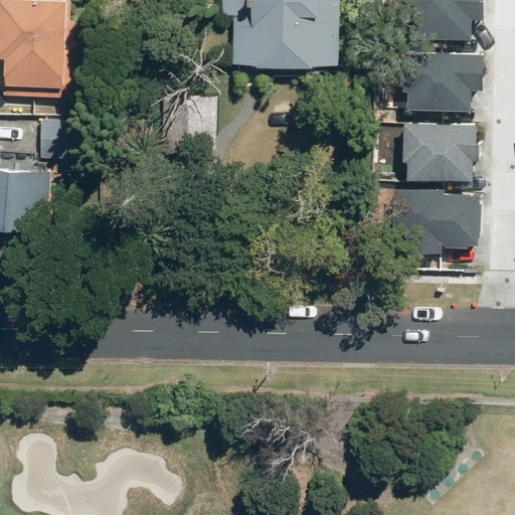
[(68,0),(0,0),(0,59),(2,59),(1,97),(75,98),(76,42),(68,42),(68,0)]
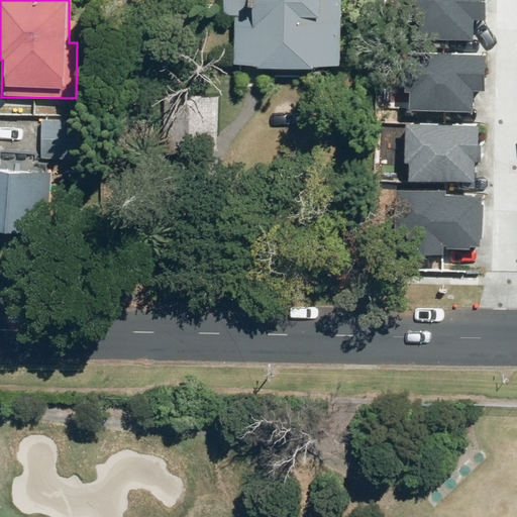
[(339,0),(220,0),(219,65),(245,65),(245,69),(308,71),(308,67),(338,67),(339,0)]
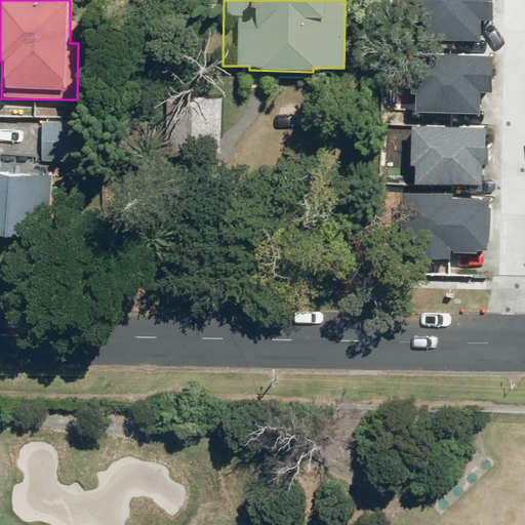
[(488,0),(414,0),(414,39),(481,40),(481,14),(489,14),(488,0)]
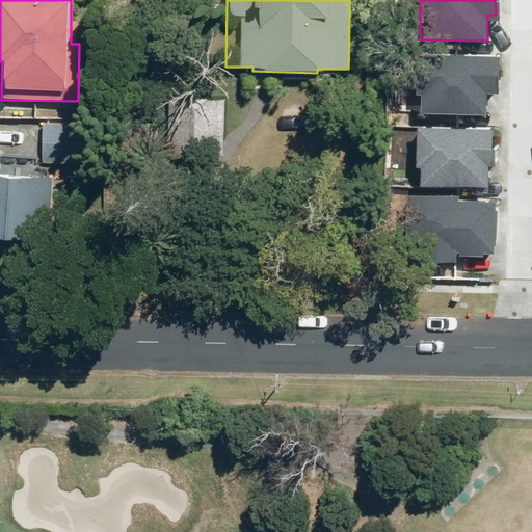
[(496,92),(497,59),(419,58),(419,112),(489,113),(490,92),(496,92)]
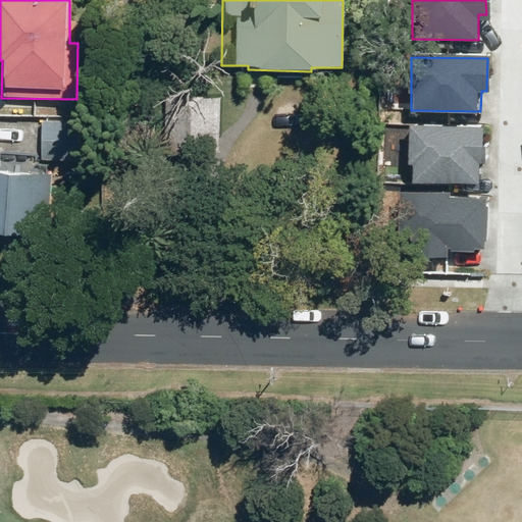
[(41,120),(40,157),(0,155),(0,229),(31,231),(31,214),(65,215),(67,161),(84,162),(85,122),(41,120)]
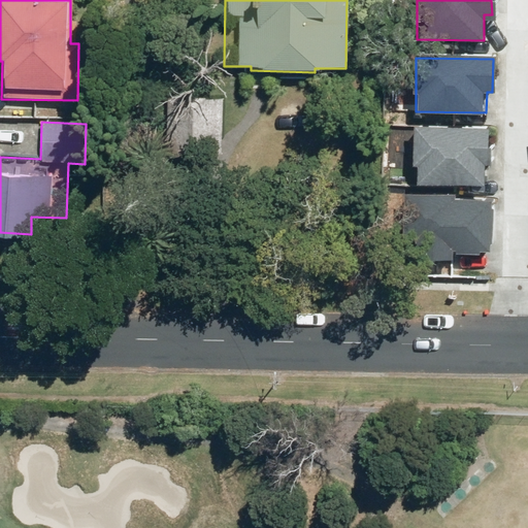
[(490,128),(413,127),(413,186),(481,187),(481,160),(490,160),(490,128)]
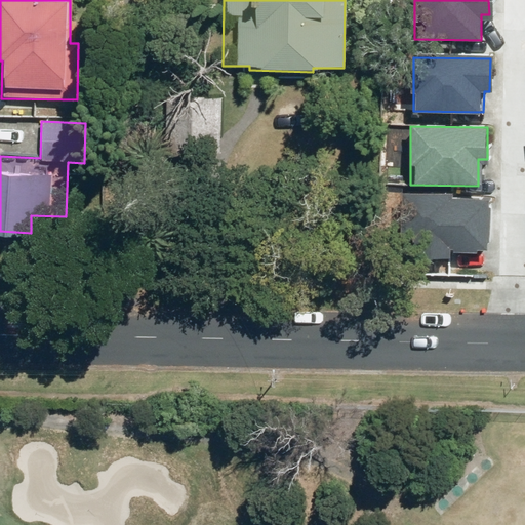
[(488,254),(488,200),(399,199),(398,253),(488,254)]
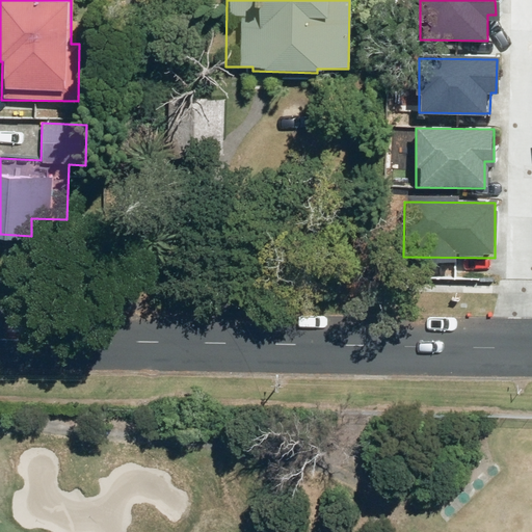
All buildings are outlined.
